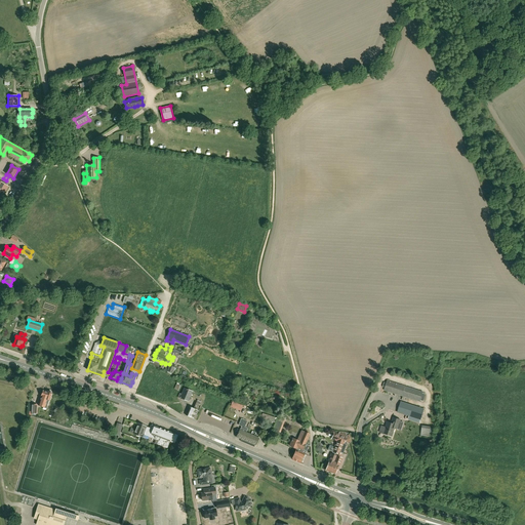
[(419,402),(422,392),(387,380),(384,390),(419,402)]
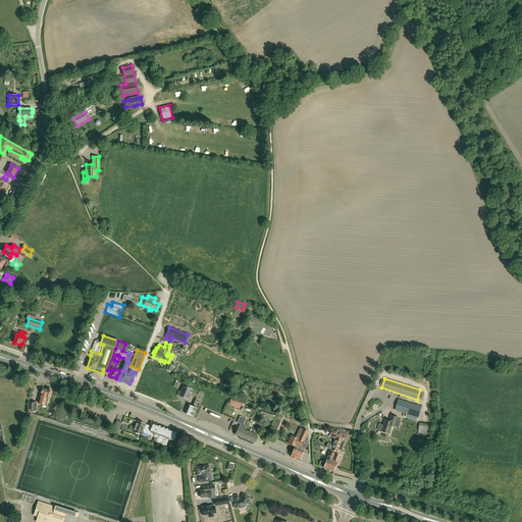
[(180,392),(178,392),(177,395),(187,400),(192,389),(184,385),(180,392)]
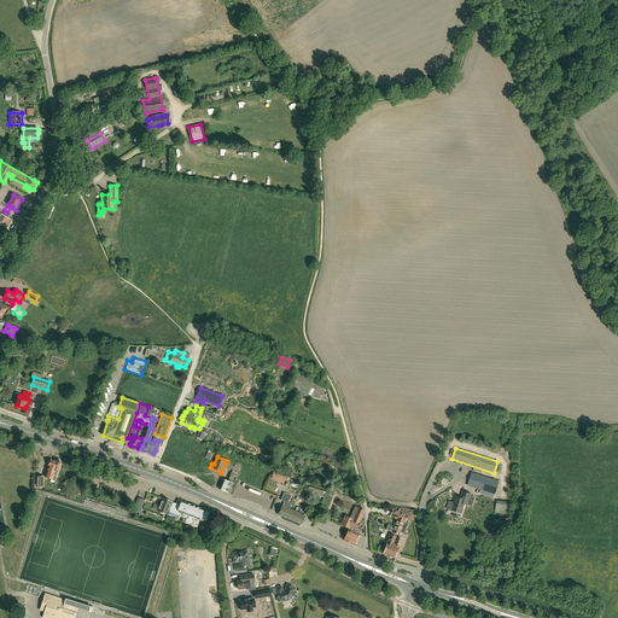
[(45,477),(53,479),(53,477),(56,478),(58,471),(59,470),(60,468),(59,467),(62,462),(60,462),(60,461),(58,460),(57,461),(56,461),(51,460),(45,477)]
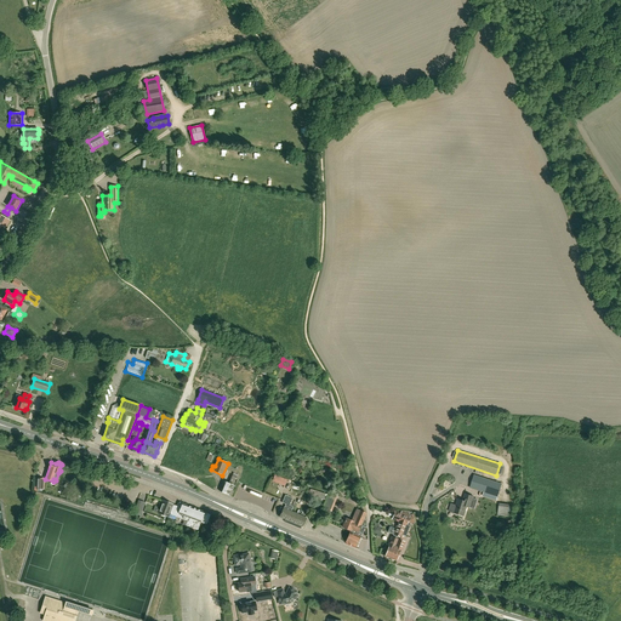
[(284,485),(286,479),(273,474),(271,482),(284,485)]
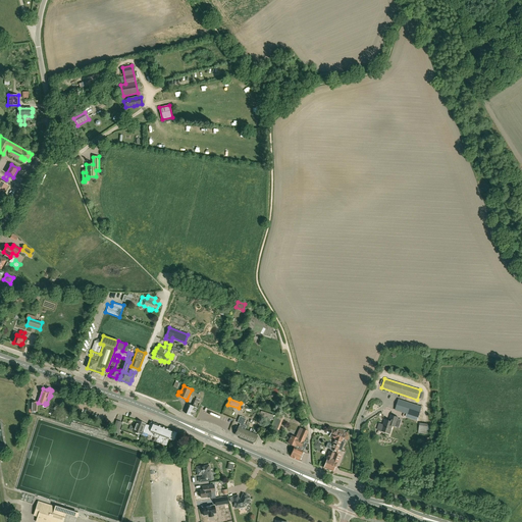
[(197,409),(200,402),(195,400),(193,407),(189,405),(185,413),(194,417),(197,409)]
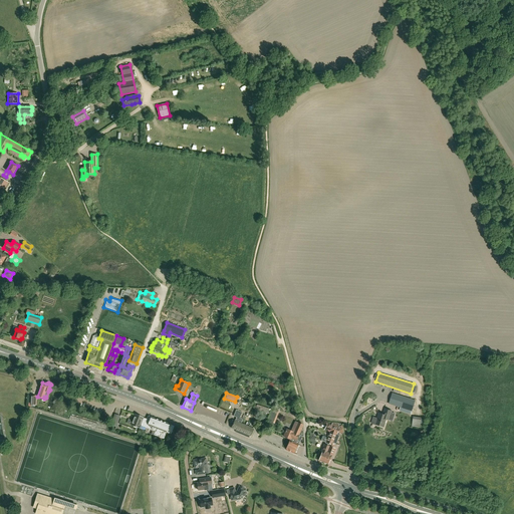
[(412,411),(415,401),(393,394),(389,404),(412,411)]
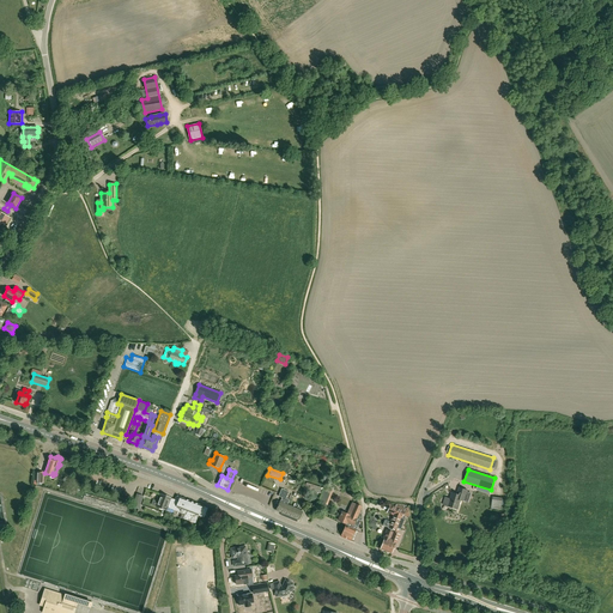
[(307,483),(304,489),(320,493),(321,487),(307,483)]
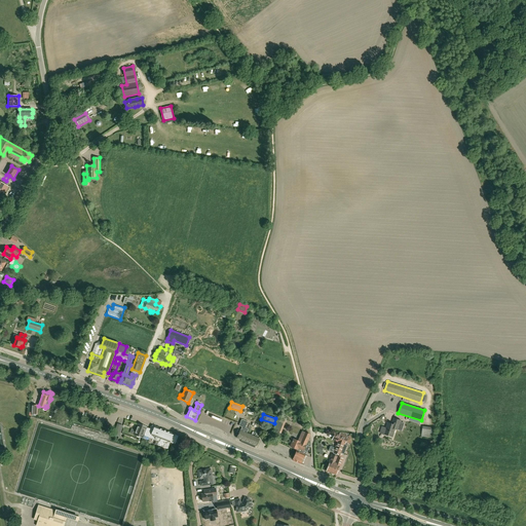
[(287,419),(279,417),(274,430),(280,434),(286,422),(285,422),(286,420),(287,419)]
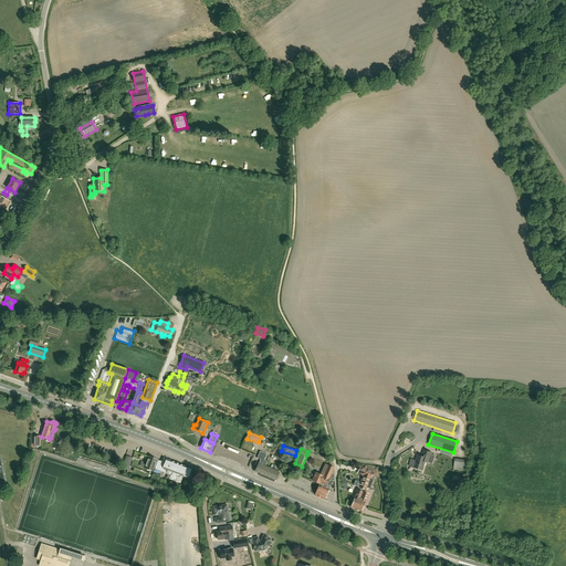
[(416,460),(413,468),(422,470),(426,462),(428,462),(430,463),(431,458),(430,458),(431,454),(431,453),(423,450),(421,457),(417,456),(416,460)]
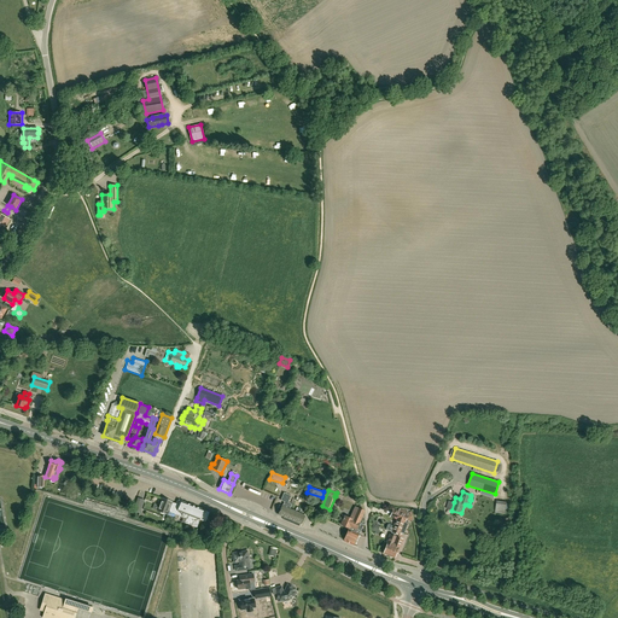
[(289,508),(290,509),(292,505),(289,502),(291,496),(284,493),(280,500),(284,502),(283,506),(281,506),(278,514),(284,517),(289,508)]
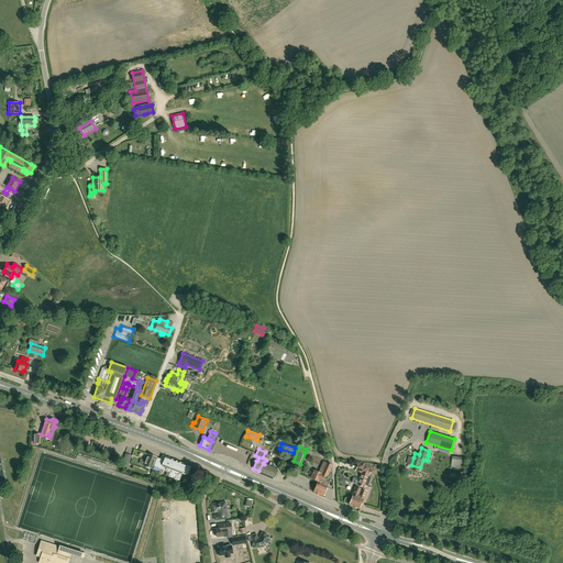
[(121,465),(128,467),(131,455),(125,453),(121,465)]
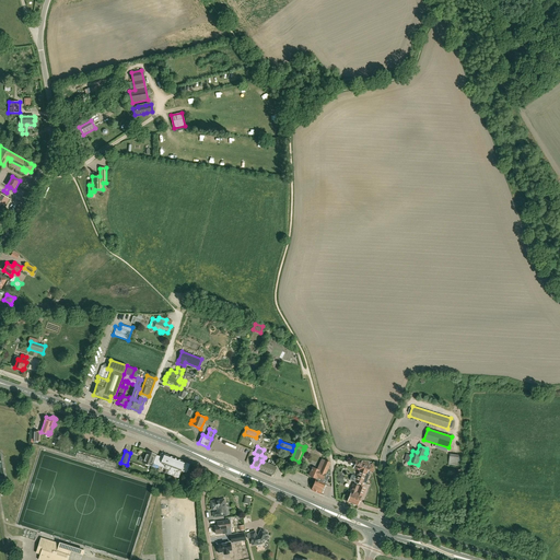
[(153,466),(158,456),(146,452),(143,458),(140,457),(139,461),(153,466)]
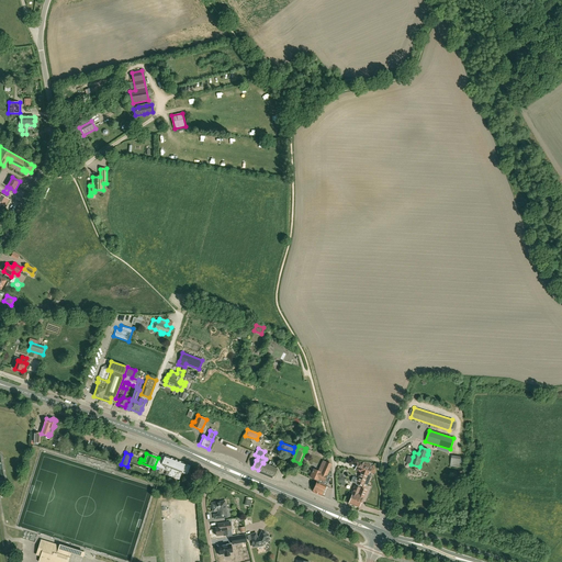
[(158,458),(154,468),(157,469),(157,468),(169,472),(168,475),(179,480),(181,472),(187,474),(190,465),(184,464),(186,463),(163,454),(160,459),(158,458)]
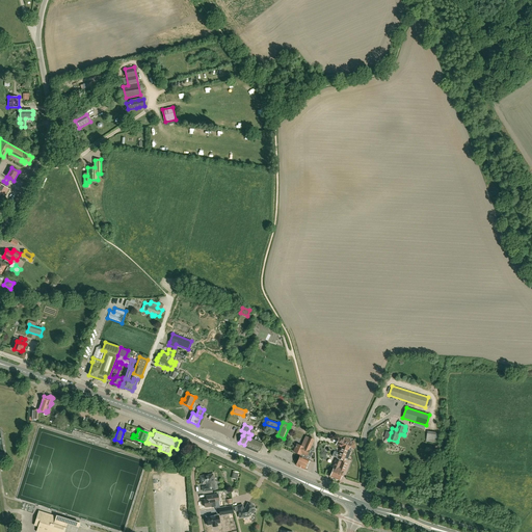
[(426,430),(425,442),(434,443),(435,439),(437,439),(439,432),(426,430)]
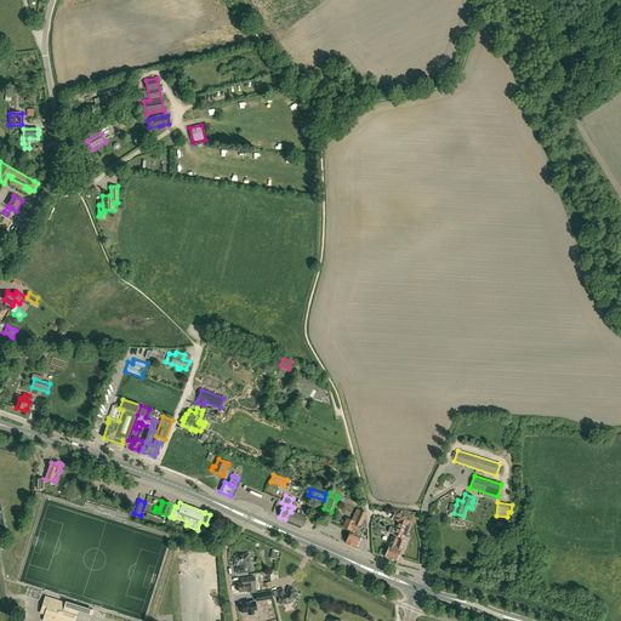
[(358,533),(362,525),(366,528),(365,513),(357,510),(352,522),(346,519),(343,527),(351,530),(346,542),(357,546),(360,537),(354,535),(355,531),(358,533)]
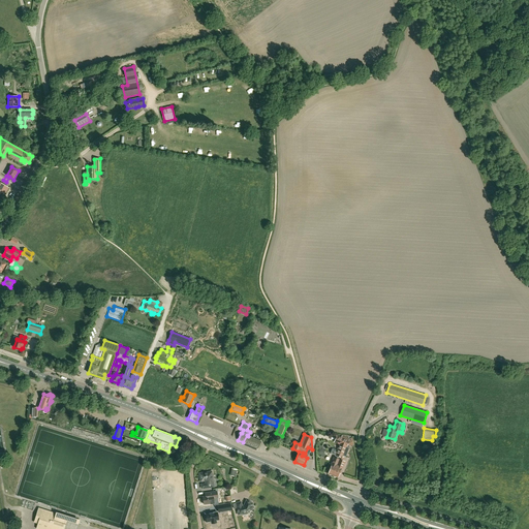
[(247,435),(243,442),(257,448),(260,441),(248,436),(247,435)]
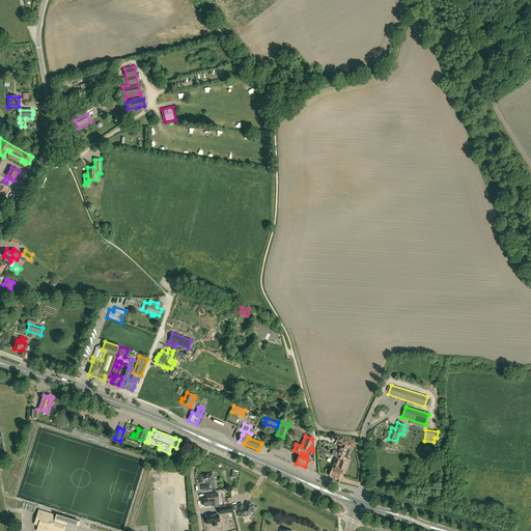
[(337,438),(335,444),(340,446),(338,452),(336,457),(341,458),(344,459),(343,458),(343,457),(345,454),(347,455),(351,449),(347,448),(350,442),(343,440),(337,438)]
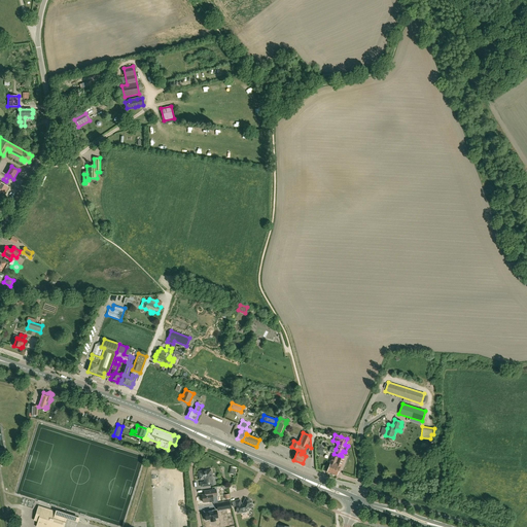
[(329,465),(326,472),(336,476),(338,471),(339,469),(340,469),(342,464),(346,466),(348,459),(342,456),(339,455),(338,457),(332,456),(329,463),(328,465),(329,465)]
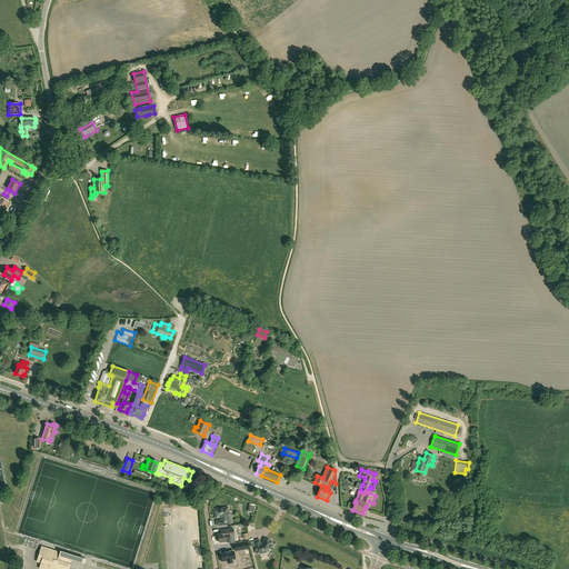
[(230,523),(229,516),(228,508),(215,509),(216,518),(219,517),(220,517),(220,520),(216,520),(217,526),(230,523)]
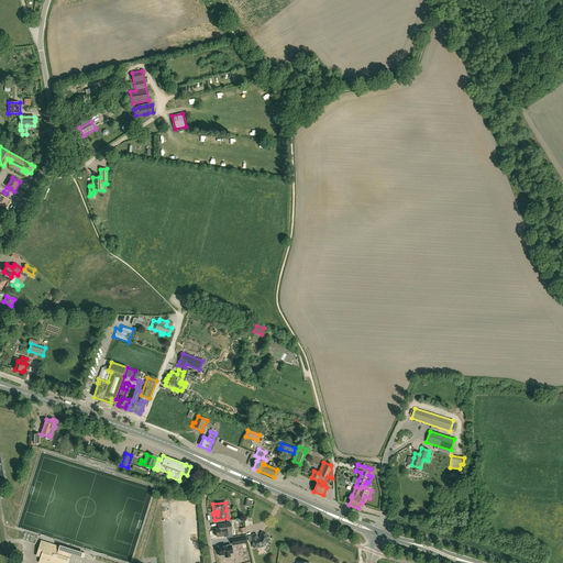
[(228,536),(227,531),(231,530),(231,523),(218,525),(218,529),(216,529),(216,530),(214,531),(214,533),(217,533),(217,537),(223,536),(223,537),(228,536)]
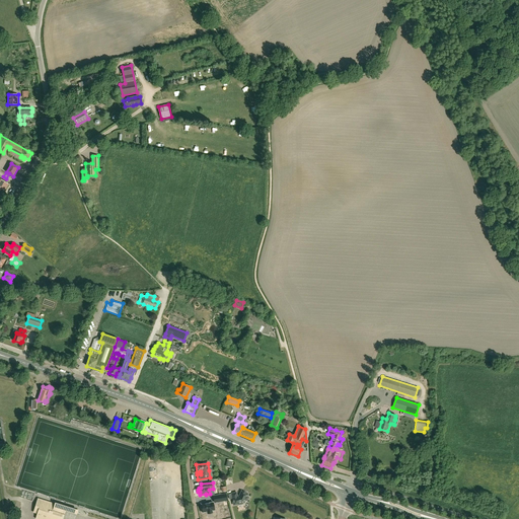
[(236,493),(231,494),(232,498),(234,505),(238,504),(238,505),(242,504),(242,503),(244,503),(245,500),(246,497),(248,494),(246,494),(246,493),(243,491),(243,492),(241,491),(239,497),(237,497),(236,493)]
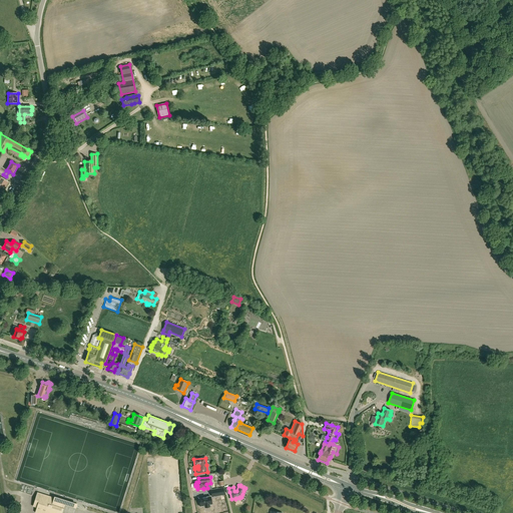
[(223,489),(216,490),(210,491),(211,497),(217,496),(224,495),(223,489)]
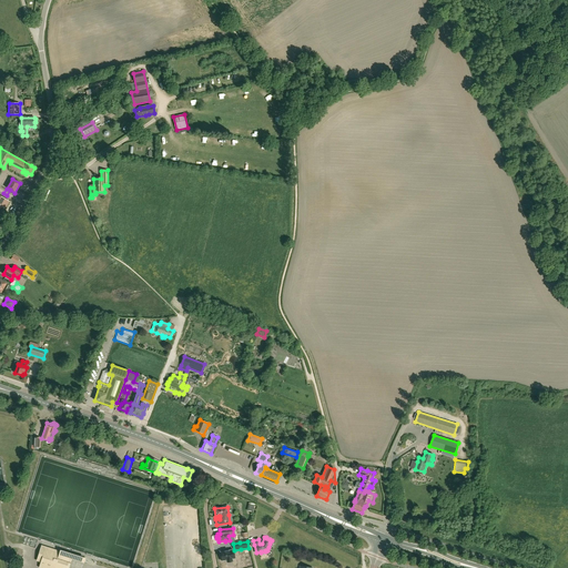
[(41,547),(39,553),(37,561),(40,563),(39,567),(40,567),(68,567),(71,559),(84,563),(85,560),(72,556),(41,547)]
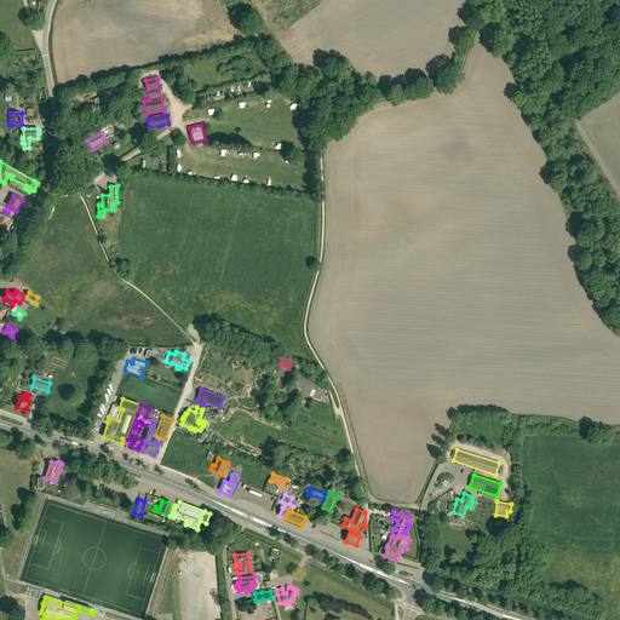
[(246,602),(240,603),(241,607),(240,607),(241,612),(242,612),(242,613),(247,612),(247,614),(253,613),(253,610),(256,609),(254,601),(250,602),(246,602)]
